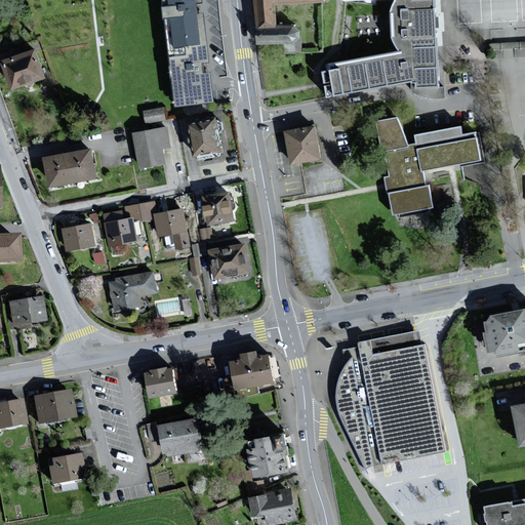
[(170,0),(172,18),(165,19),(170,65),(176,64),(178,77),(173,78),(177,106),(220,101),(216,71),(209,72),(208,62),(216,61),(211,12),(205,13),(204,1),(209,1),(208,0),(170,0)]
